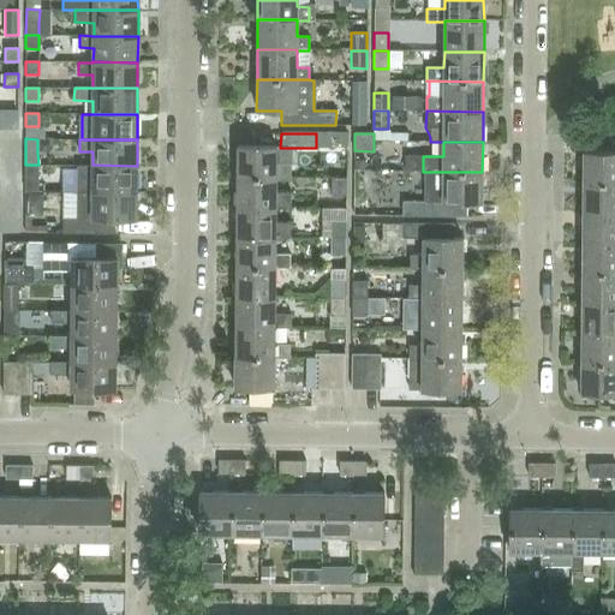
[(276,147),(237,147),(237,178),(276,178),(291,178),(291,165),(276,165),(276,147)]
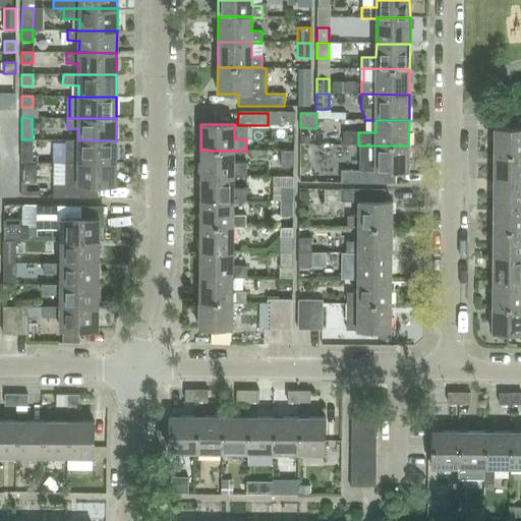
[(520,128),(495,129),(495,155),(520,155),(520,128)]
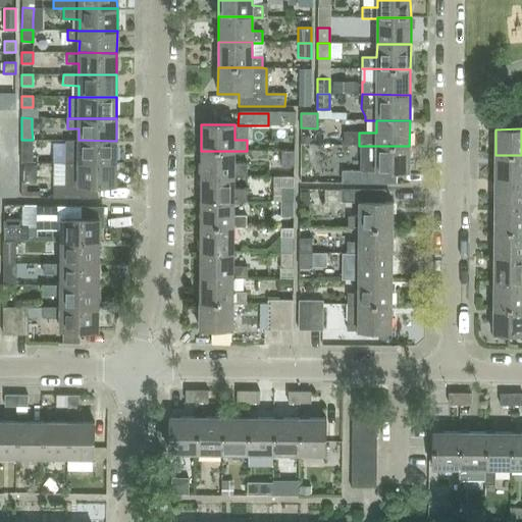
[(32,156),(33,140),(21,140),(20,162),(43,162),(43,156),(32,156)]
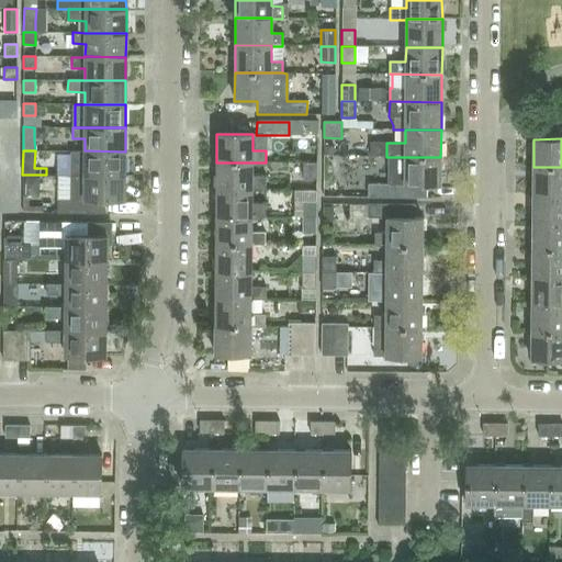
[(124,176),(125,152),(85,150),(69,152),(69,175),(124,176)]
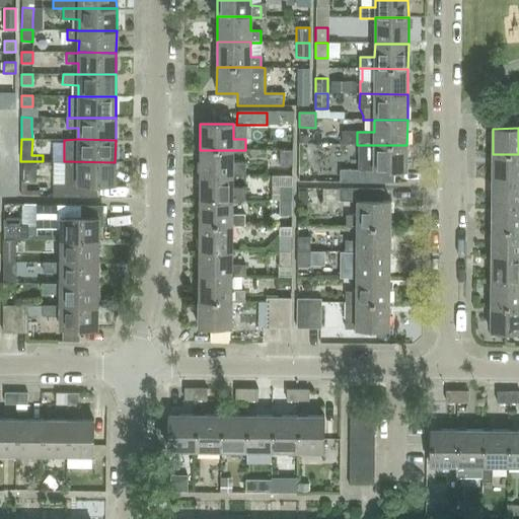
[(406,170),(406,145),(357,145),(357,170),(340,170),(339,182),(393,183),(393,170),(406,170)]
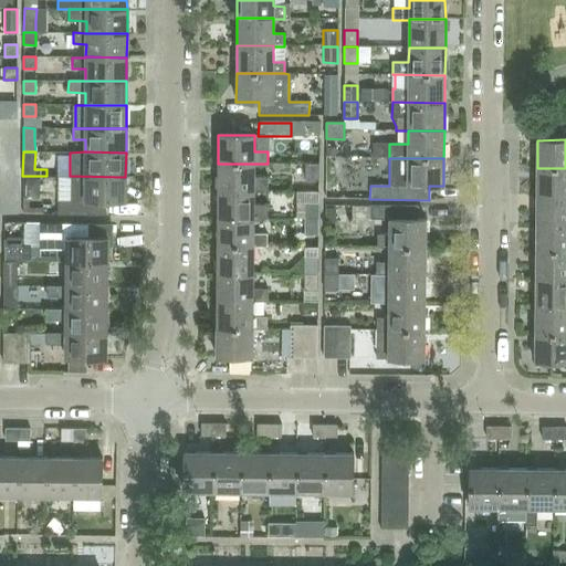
[(254,164),(218,164),(218,191),(253,191),(266,191),(266,177),(253,178),(254,164)]
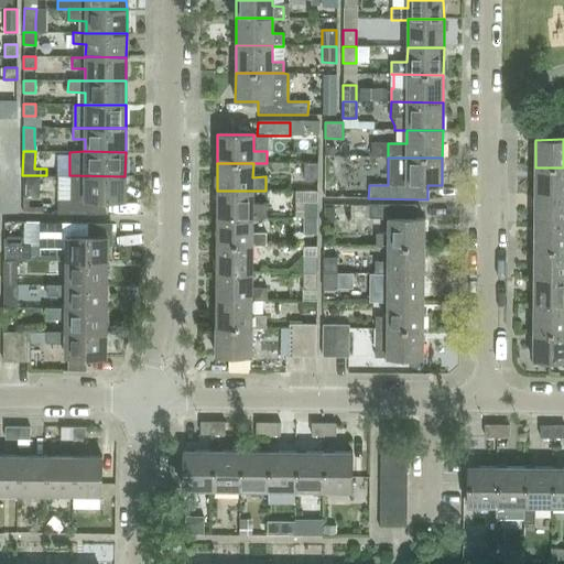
[(317,163),(316,163),(304,163),(304,180),(317,180),(317,163)]
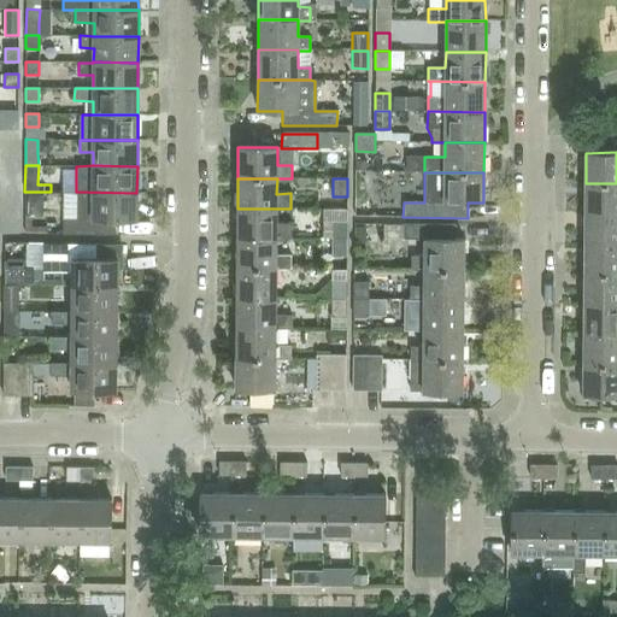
[(616,183),(586,183),(585,213),(616,213),(616,183)]
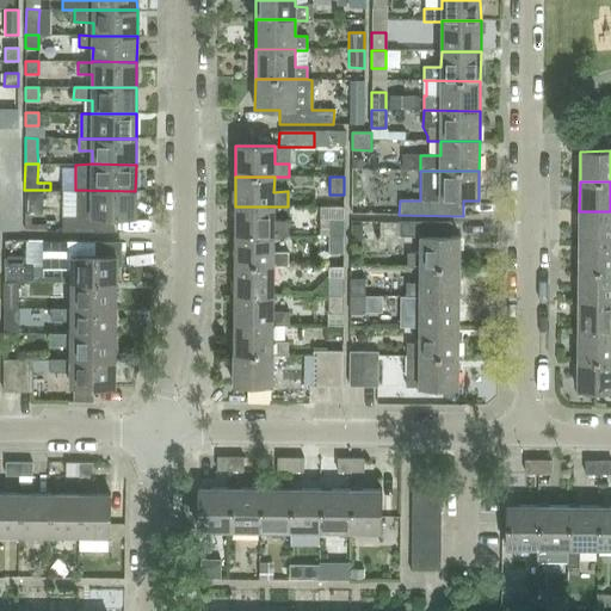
[(135,217),(135,191),(75,190),(76,216),(62,216),(62,230),(112,232),(113,217),(135,217)]
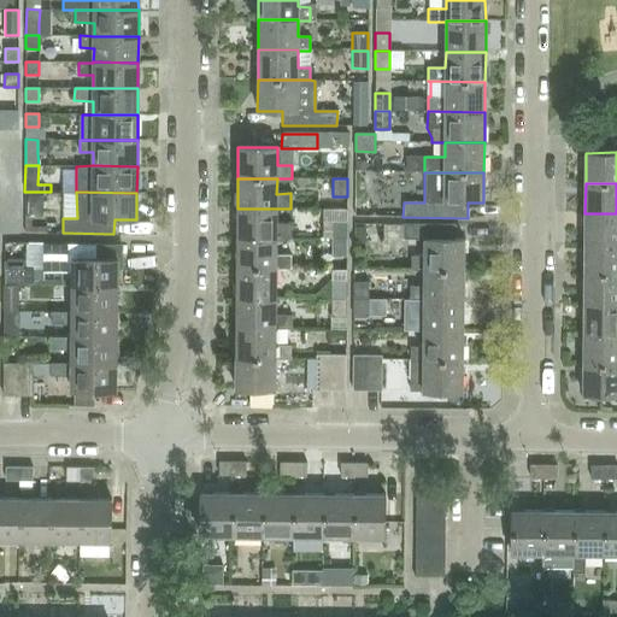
[(276,209),(238,209),(238,239),(276,239),(291,239),(291,223),(276,223),(276,209)]
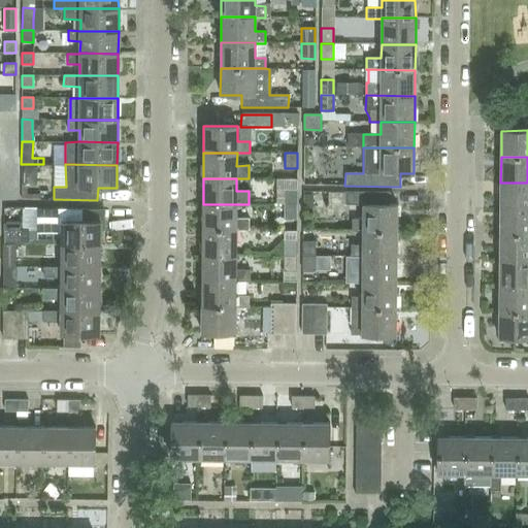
[(527,207),(527,183),(500,183),(500,208),(527,207)]
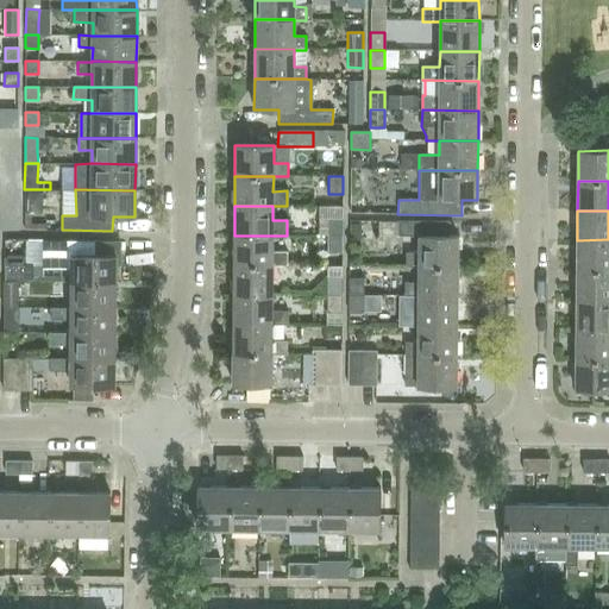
[(343,219),(341,219),(327,219),(327,236),(343,236),(343,219)]
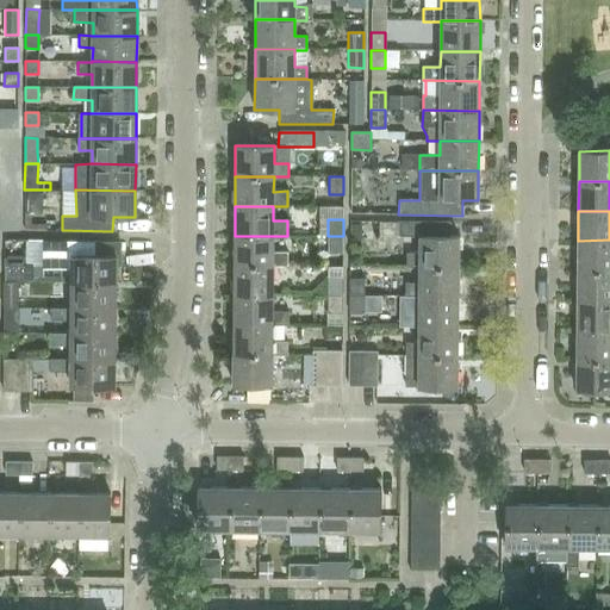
[(449,236),(449,224),(449,222),(398,223),(398,236),(419,237),(419,236),(449,236)]
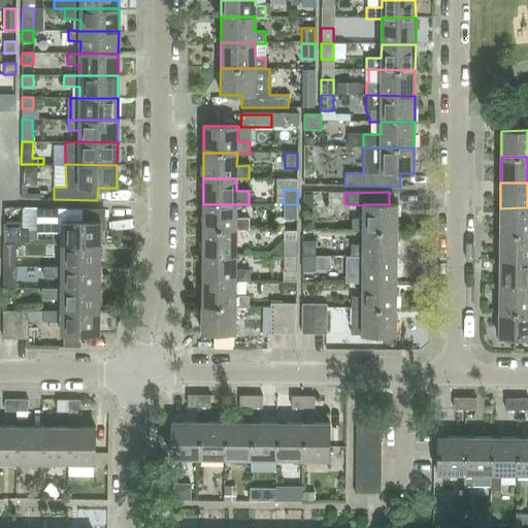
[(236,204),(203,204),(203,229),(236,230),(248,231),(249,219),(236,219),(236,204)]
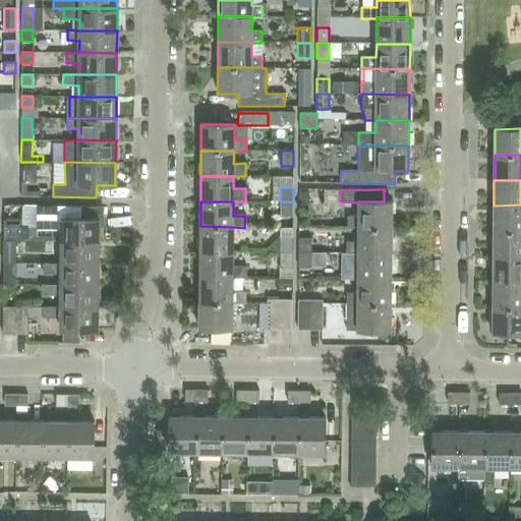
[(293,217),(293,201),(280,201),(280,217),(293,217)]
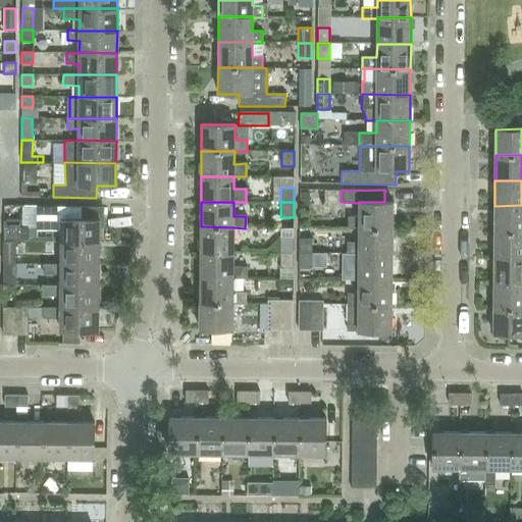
[(359,202),(359,203),(359,217),(347,217),(347,229),(359,228),(393,228),(393,202),(384,202),(359,202)]
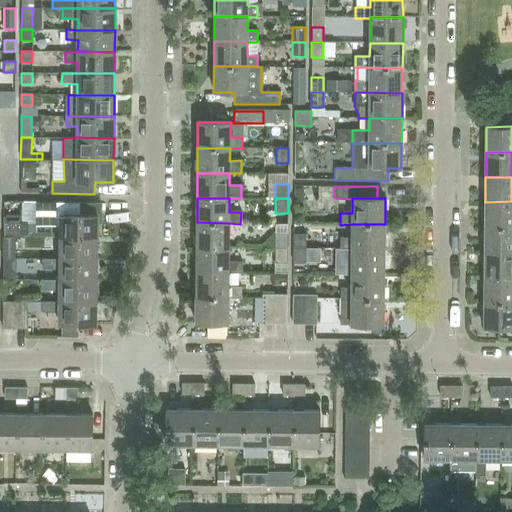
[(511,201),(485,202),(485,227),(511,226),(511,201)]
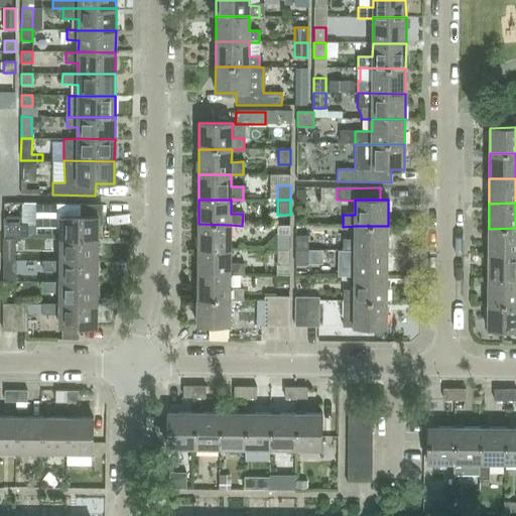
[(80,217),(80,204),(36,204),(36,217),(35,228),(60,228),(60,239),(98,239),(98,217),(80,217)]
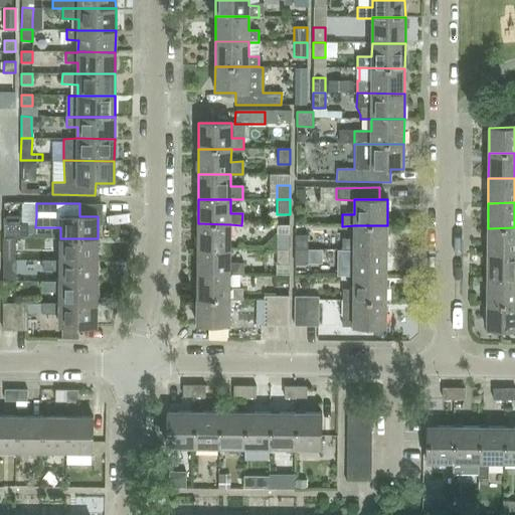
[(3,238),(14,238),(14,224),(13,224),(13,215),(3,215),(3,238)]
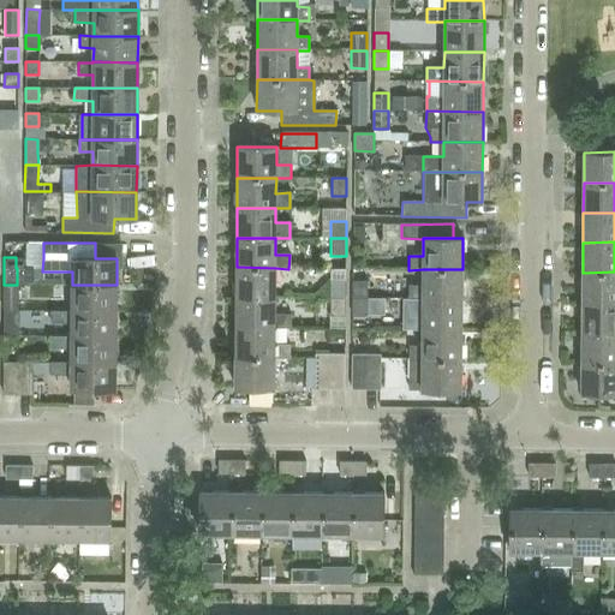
[(275,298),(275,268),(237,267),(236,297),(275,298)]
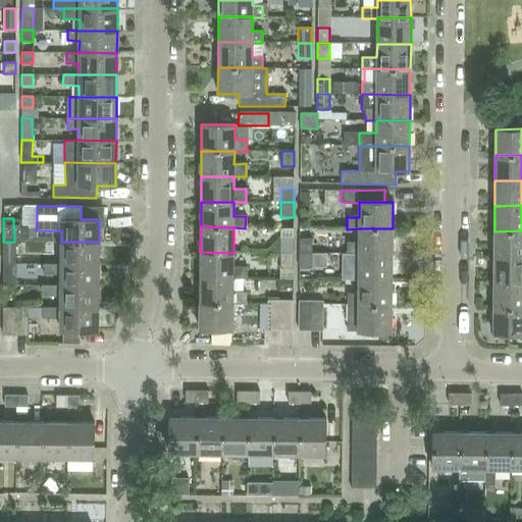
[(393,228),(359,228),(359,243),(346,243),(346,255),(359,255),(359,254),(393,254),(393,228)]
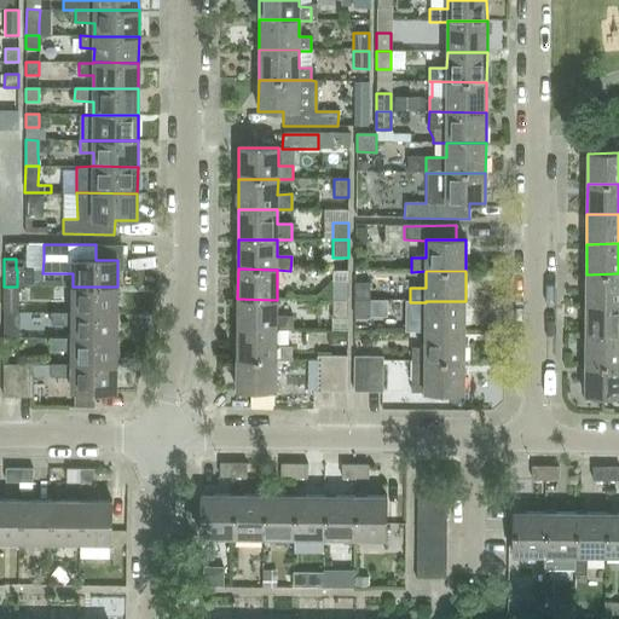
[(618,305),(618,273),(586,275),(586,305),(618,305)]
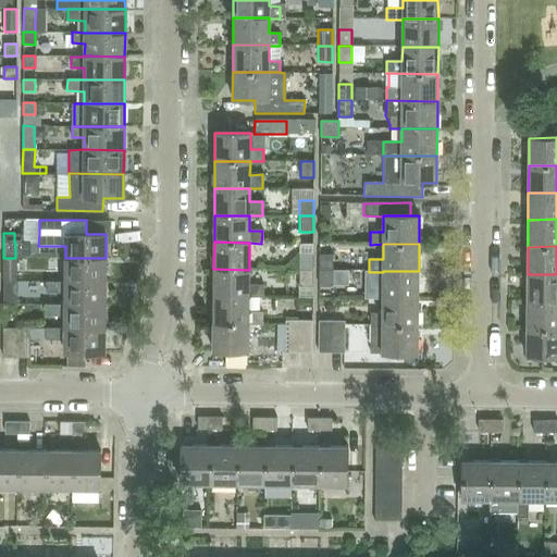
[(312,255),(299,255),(299,270),(312,270),(312,255)]
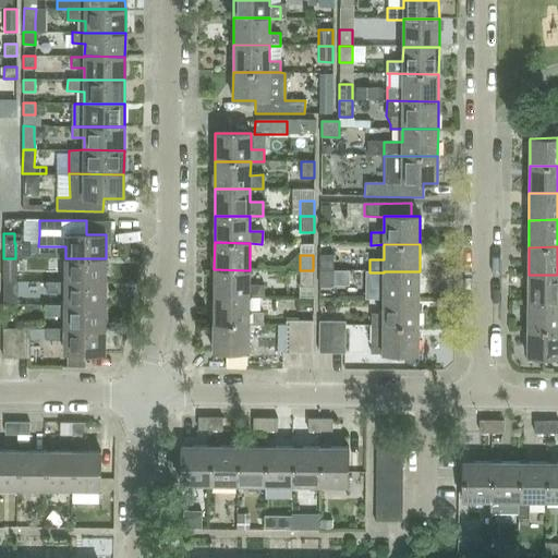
[(319,270),(334,270),(334,255),(320,255),(319,270)]
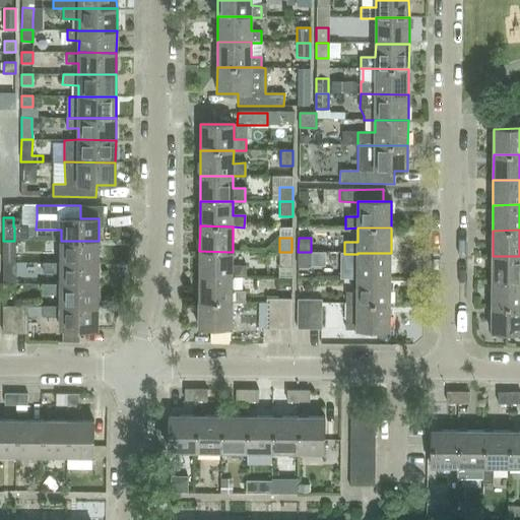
[(14,252),(14,241),(3,241),(3,252),(14,252)]
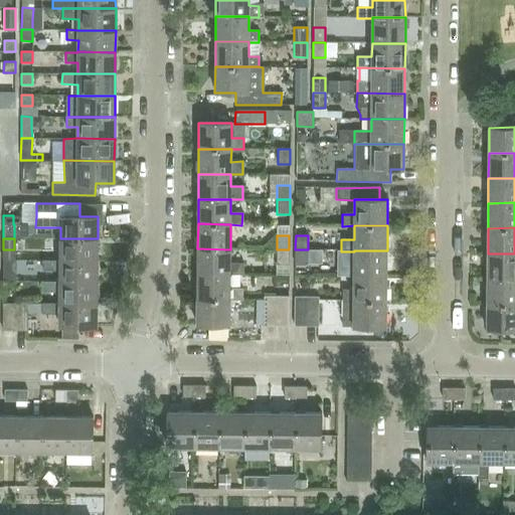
[(98,261),(98,238),(60,238),(60,261),(98,261)]
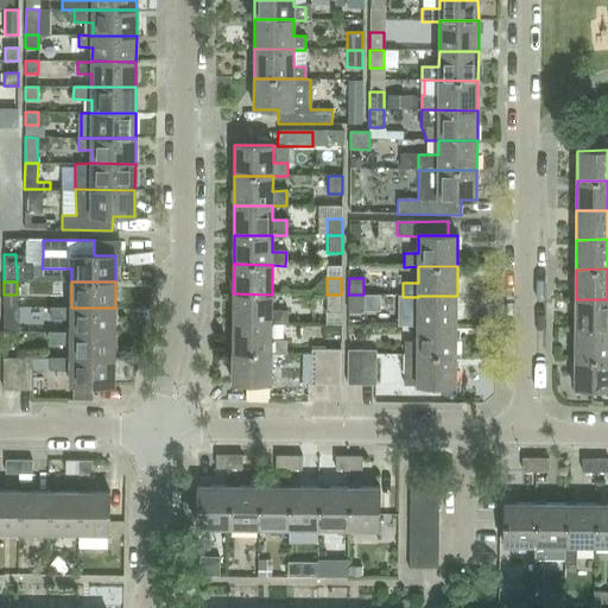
[(272,295),(233,293),(233,323),(272,324),(287,325),(287,311),(272,310),(272,295)]
